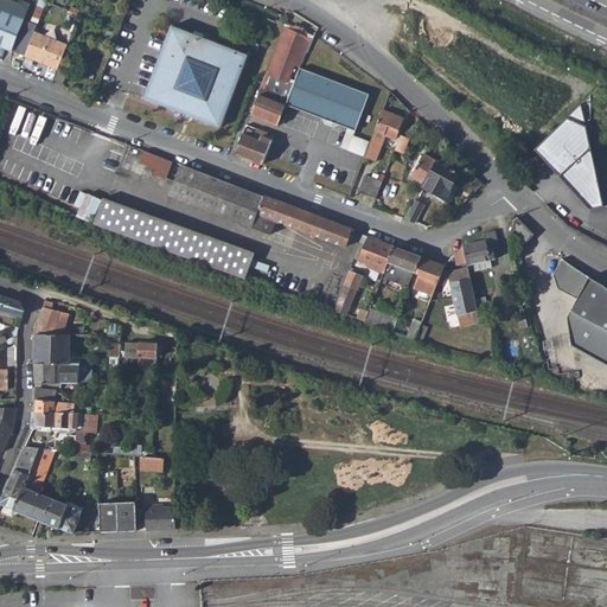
[(0,0),(0,48),(11,52),(26,11),(0,0)]
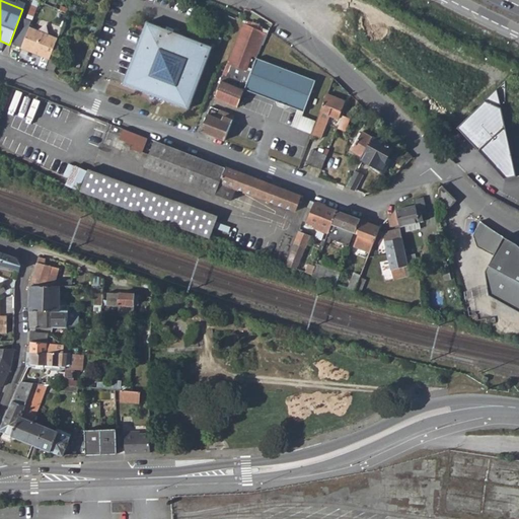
[(19,18),(9,45),(21,49),(29,28),(31,22),(19,18)]
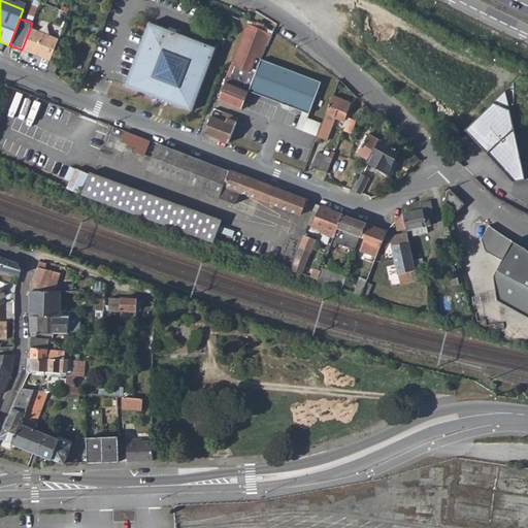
[(172,29),(173,26),(167,24),(166,27),(147,21),(127,83),(192,104),(212,42),(172,29)]
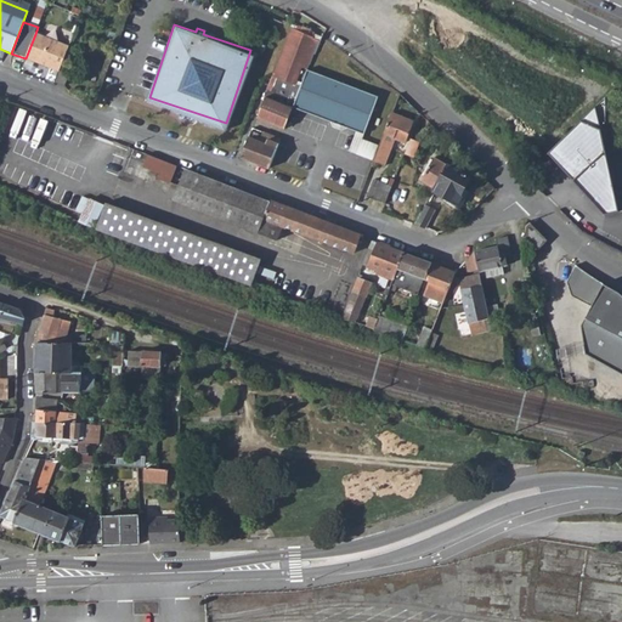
[(263,109),(259,118),(286,128),(293,108),(307,72),(320,40),(311,37),(314,33),(298,26),(295,30),(292,28),(273,77),(278,79),(275,90),(289,96),(286,107),(271,101),(273,95),(266,92),(265,97),(266,99),(263,109)]
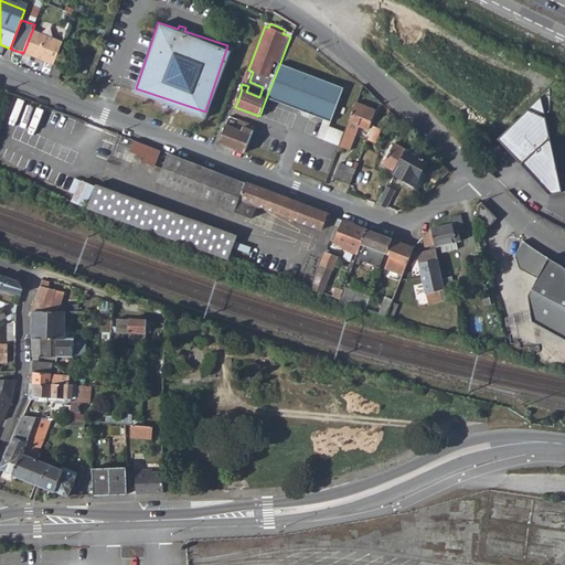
[(32,31),(23,53),(54,66),(56,60),(63,42),(32,31)]
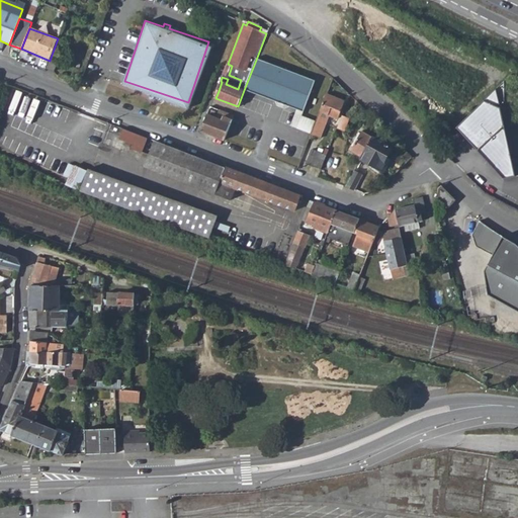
[(50,61),(46,69),(53,72),(59,58),(52,55),(50,61)]
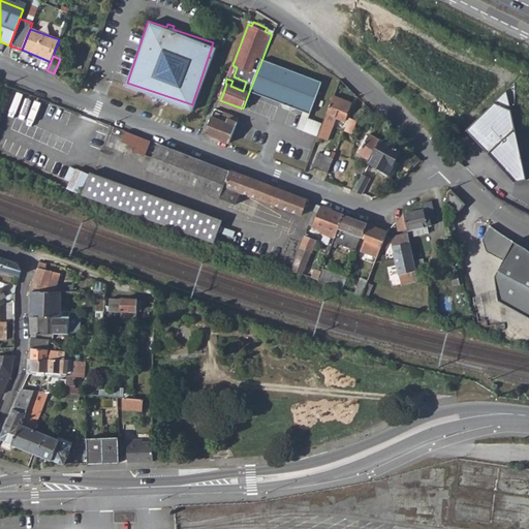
[(261,61),(249,92),(303,113),(309,115),(321,84),(261,61)]
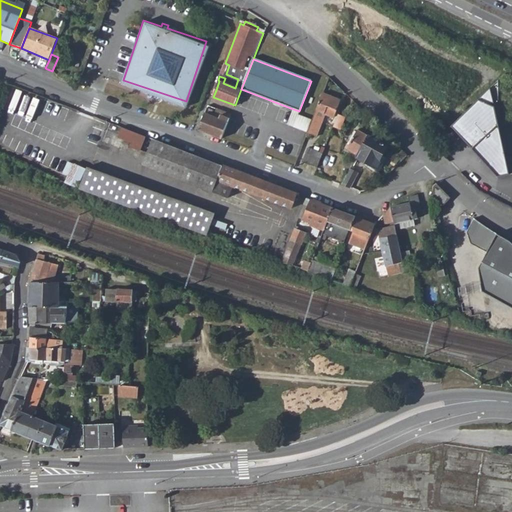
[(491,90),(454,128),(501,176),(510,174),(491,90)]
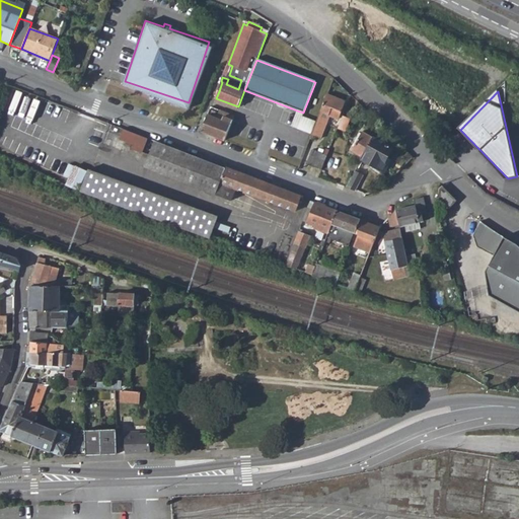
[(311,135),(320,139),(329,117),(338,120),(345,102),(327,94),(320,113),(316,122),(311,135)]
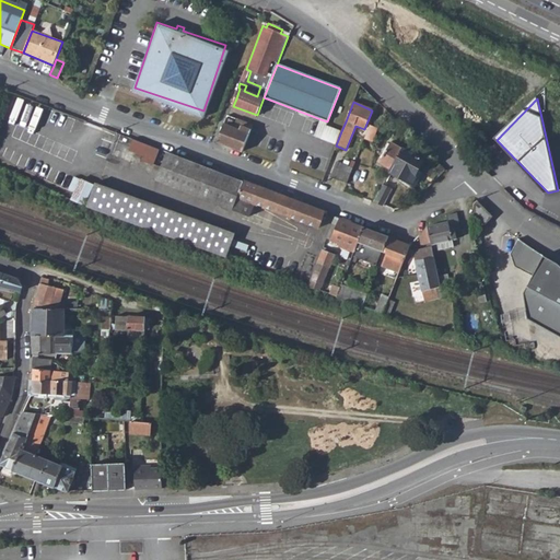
[(226,118),(217,142),(242,152),(253,125),(244,121),(241,130),(232,127),(234,121),(226,118)]
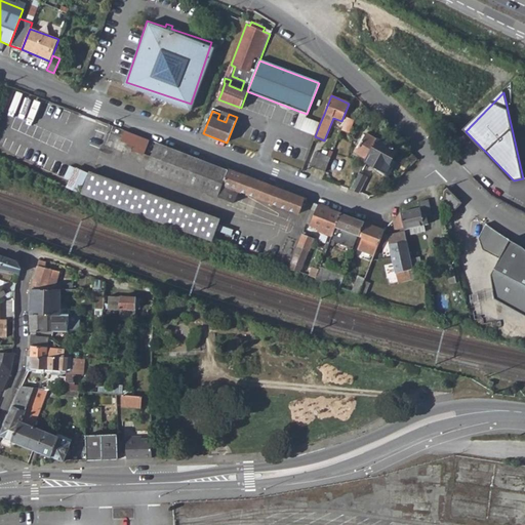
[(300,112),(293,128),(315,136),(320,123),(306,118),(307,114),(300,112)]
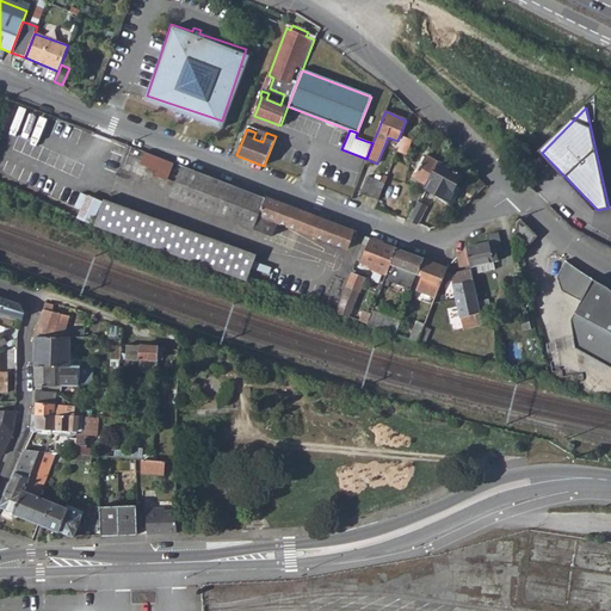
[(144,153),(141,161),(158,167),(160,159),(144,153)]
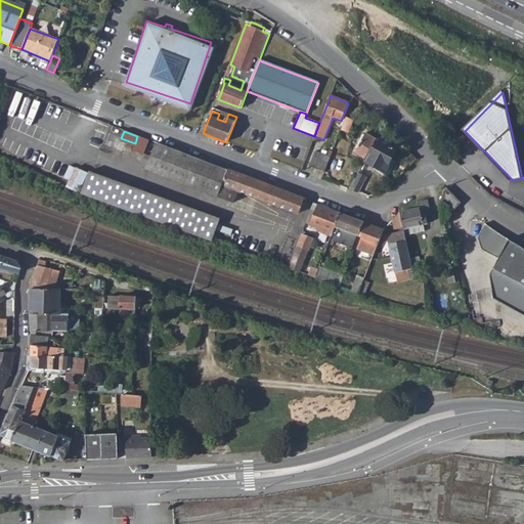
[(357,148),(354,153),(365,159),(377,139),(365,133),(364,135),(362,134),(355,147),(357,148)]
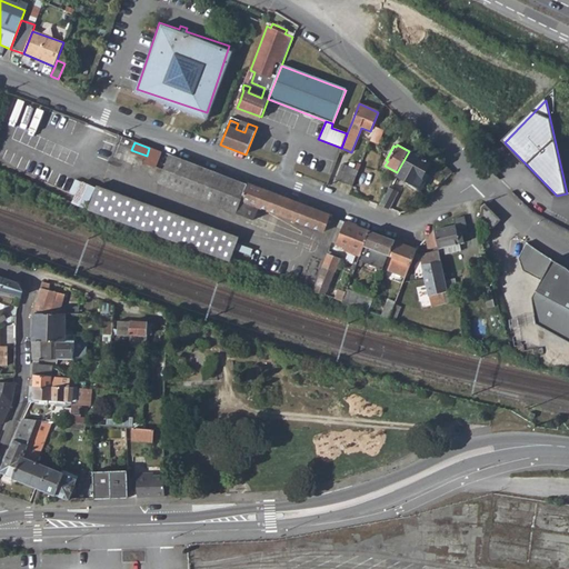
[(147,156),(145,162),(165,170),(170,156),(149,148),(147,156)]
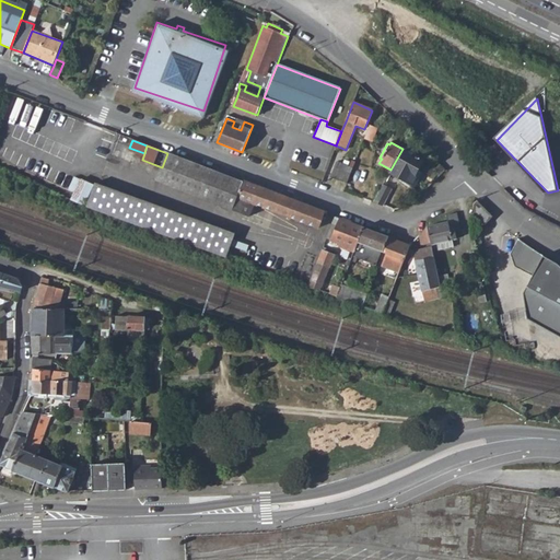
[(391,170),(389,172),(413,185),(418,177),(415,175),(423,161),(403,149),(391,170)]
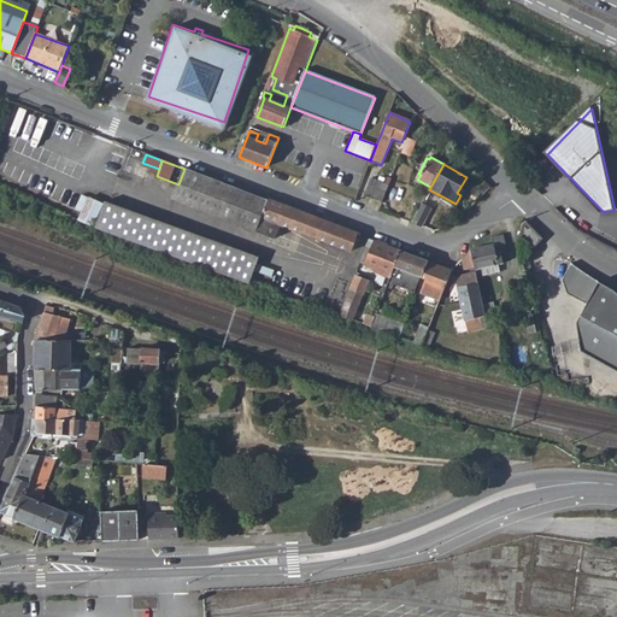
[(178,184),(172,199),(276,239),(282,224),(288,209),(184,169),(178,184)]
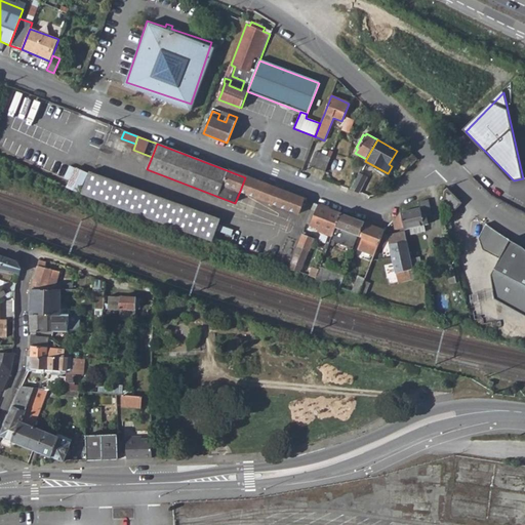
[(316,153),(310,166),(325,172),(330,159),(316,153)]
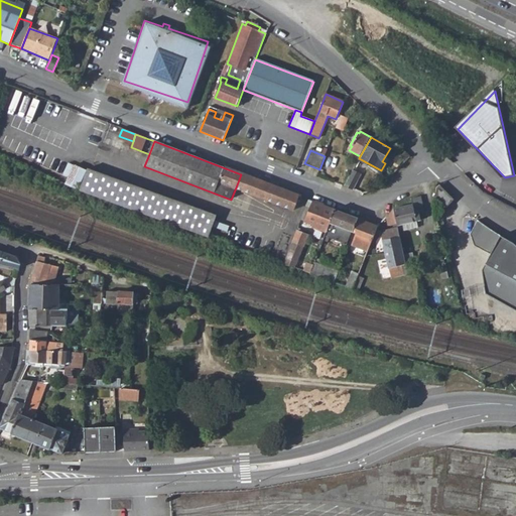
[(351,160),(347,168),(352,171),(352,170),(356,163),(351,160)]
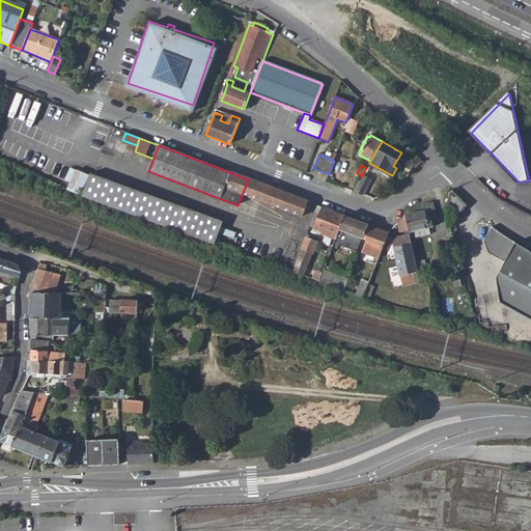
[(75,171),(67,191),(80,195),(87,175),(75,171)]
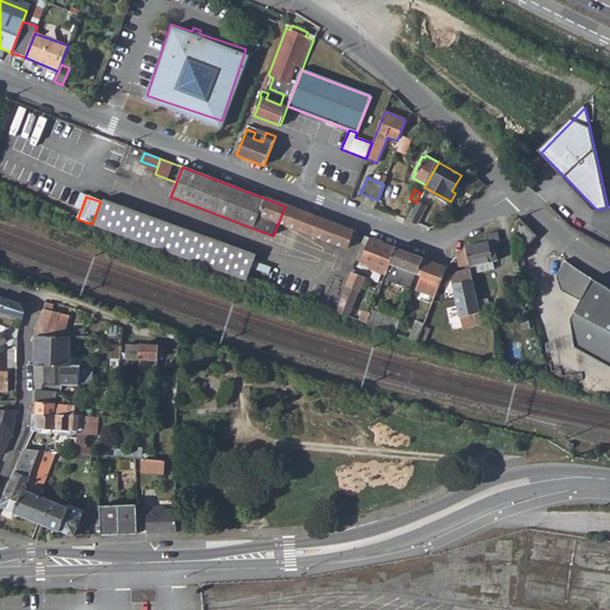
[(97,222),(94,225),(247,284),(256,257),(105,200),(97,222)]
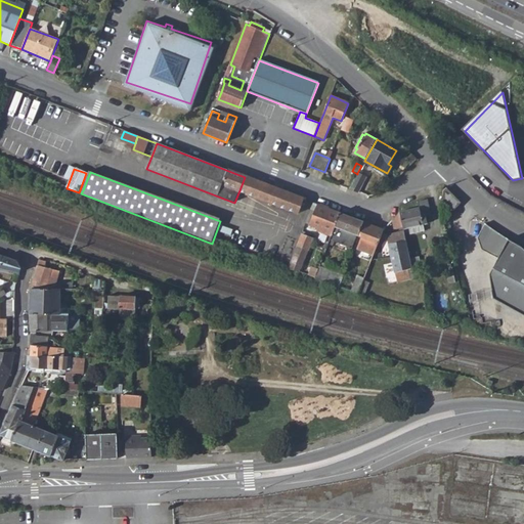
[(357,174),(348,189),(356,192),(365,177),(357,173),(357,174)]
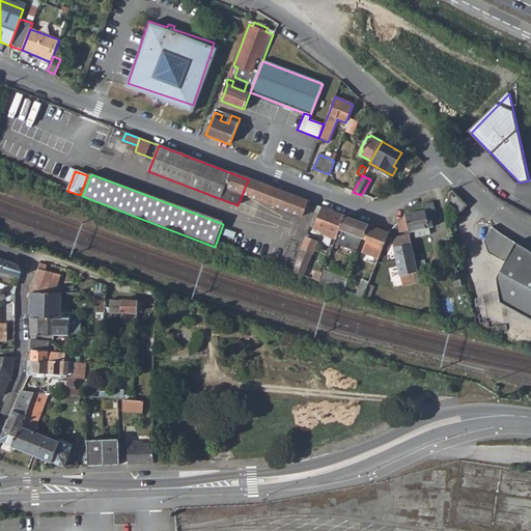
[(248,179),(243,193),(303,216),(308,202),(248,179)]
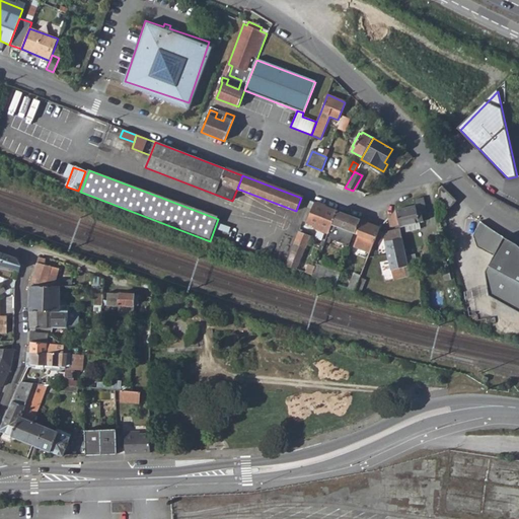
[(443,187),(440,191),(439,199),(449,209),(457,202),(443,187)]
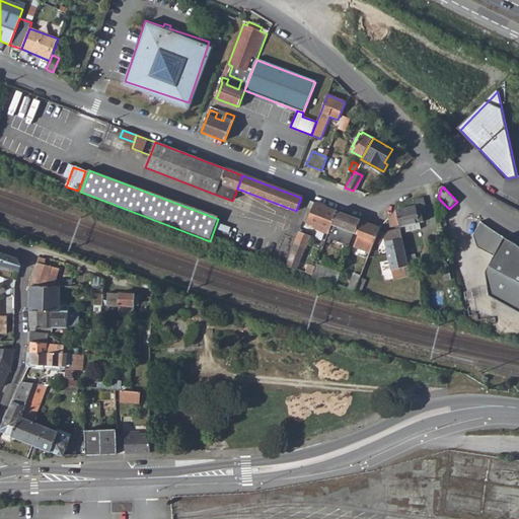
[(416,207),(397,211),(398,225),(398,226),(418,223),(417,215),(427,213),(425,199),(415,201),(416,207)]
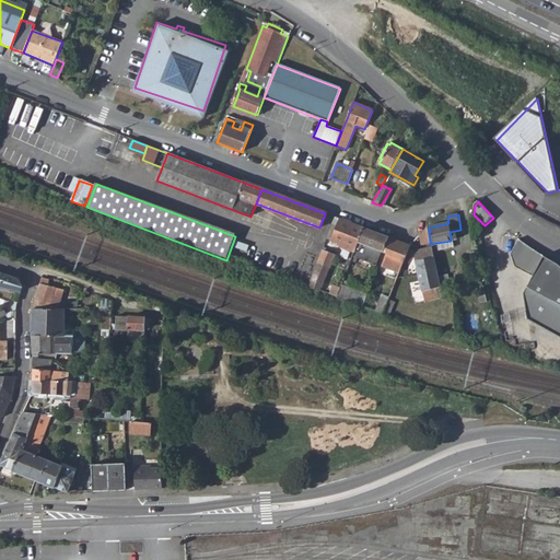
[(333,224),(327,237),(345,245),(345,247),(354,251),(363,228),(339,219),(336,225),(333,224)]
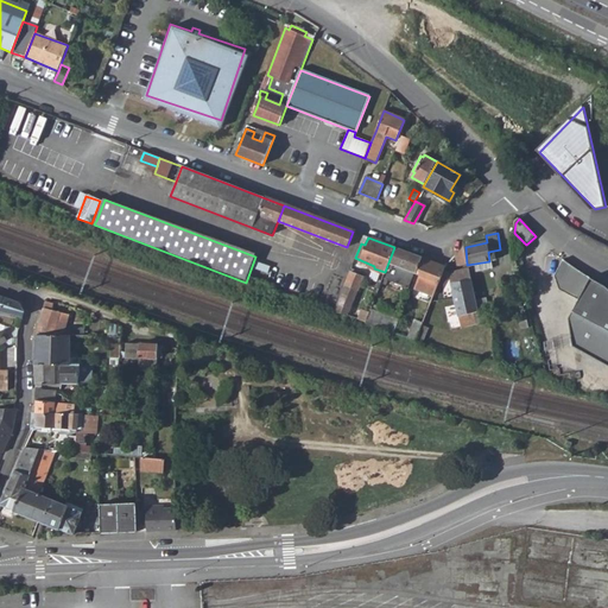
[(385,272),(384,274),(387,276),(391,272),(394,263),(400,265),(416,272),(422,258),(394,247),(385,272)]
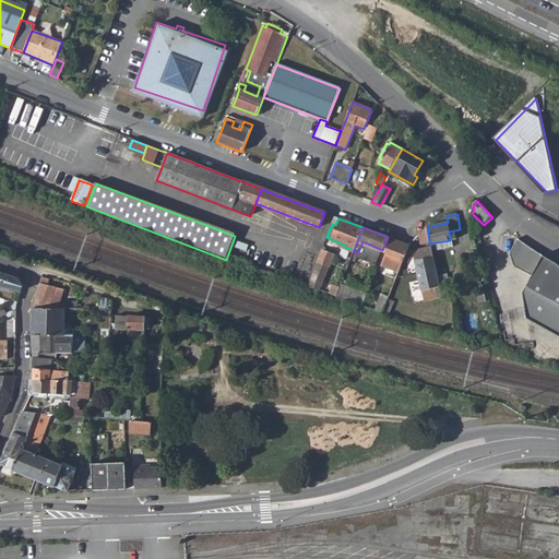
[(427,227),(418,235),(421,245),(429,242),(428,227),(427,227)]
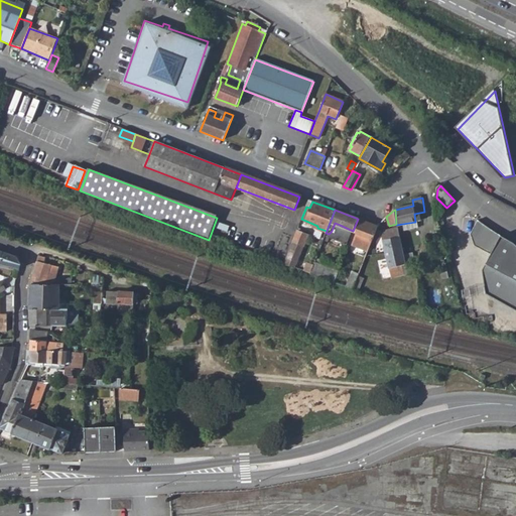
[(358,219),(353,231),(372,238),(377,226),(358,219)]
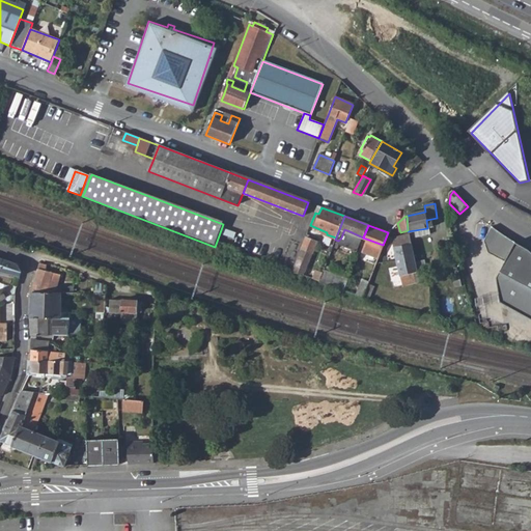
[(501,304),(530,320),(530,253),(529,252),(514,245),(507,240),(495,230),(493,228),(488,255),(505,263),(497,280),(501,304)]
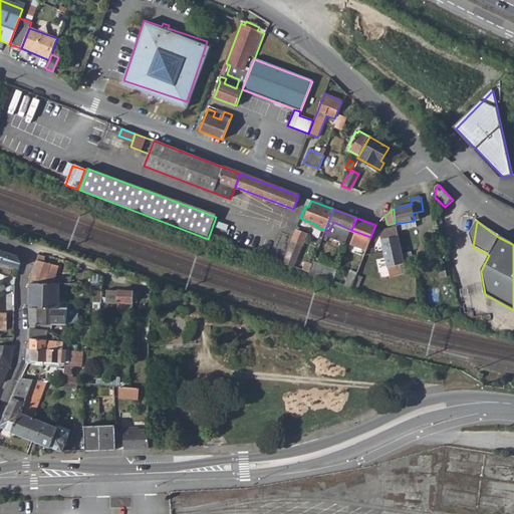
[(333,222),(330,230),(335,233),(338,224),(333,222)]
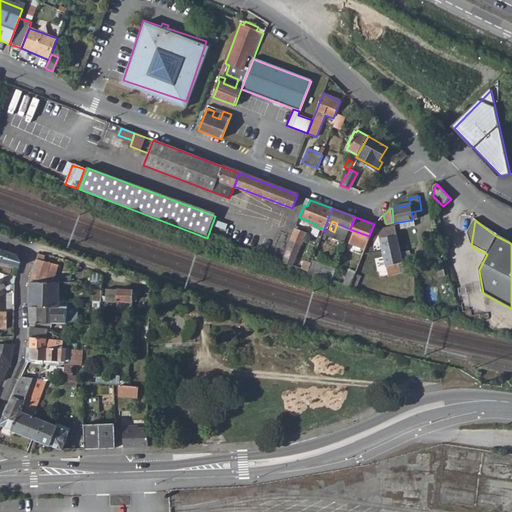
[(394,226),(378,229),(387,275),(400,273),(398,262),(410,260),(407,250),(399,251),(394,226)]
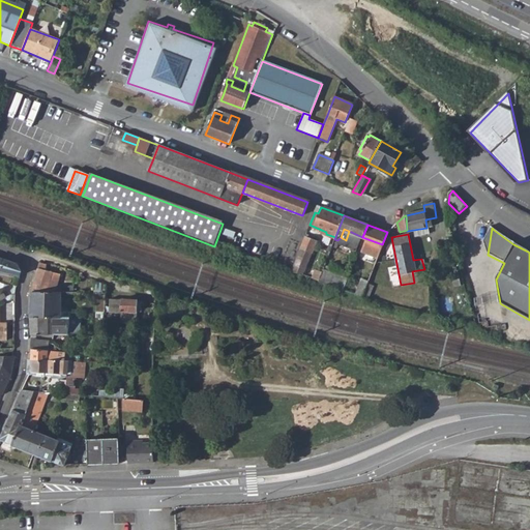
[(305,236),(291,274),(301,277),(316,240),(305,236)]
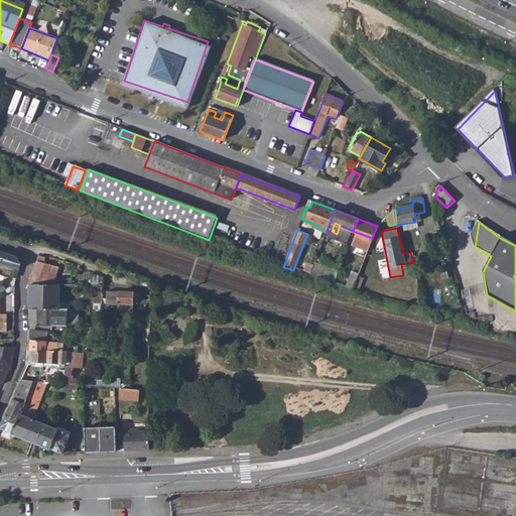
[(0,251),(0,263),(19,269),(20,265),(16,257),(0,251)]
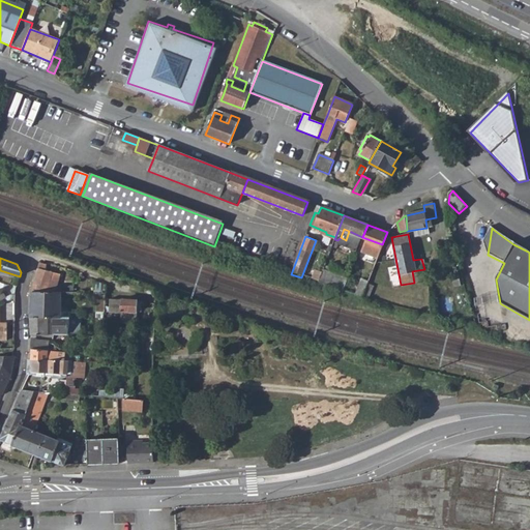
[(38,265),(32,292),(74,292),(74,287),(57,287),(60,274),(46,270),(47,265),(38,263),(38,265)]
